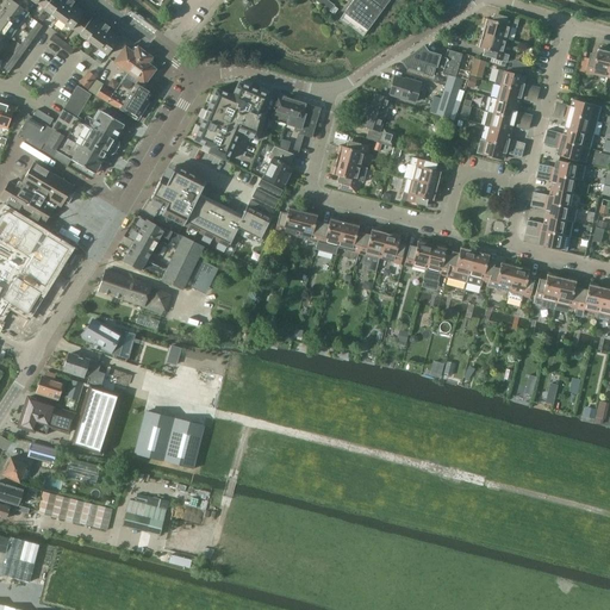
[(29,13),(10,0),(8,0),(0,12),(18,26),(29,13)]
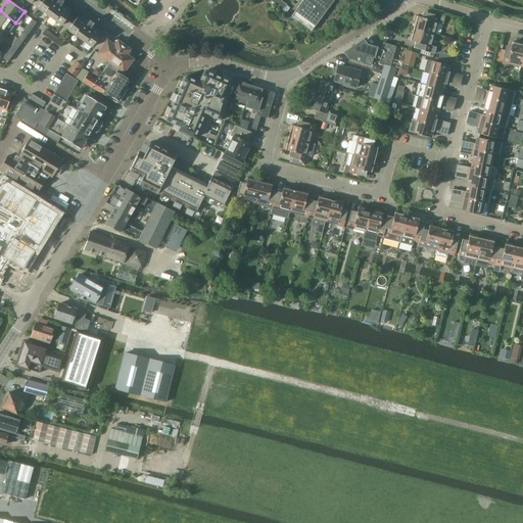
[(26,0),(31,3),(32,3),(38,7),(38,8),(61,26),(61,25),(68,30),(67,30),(92,47),(102,33),(79,15),(76,19),(69,14),(73,10),(57,0),(26,0)]
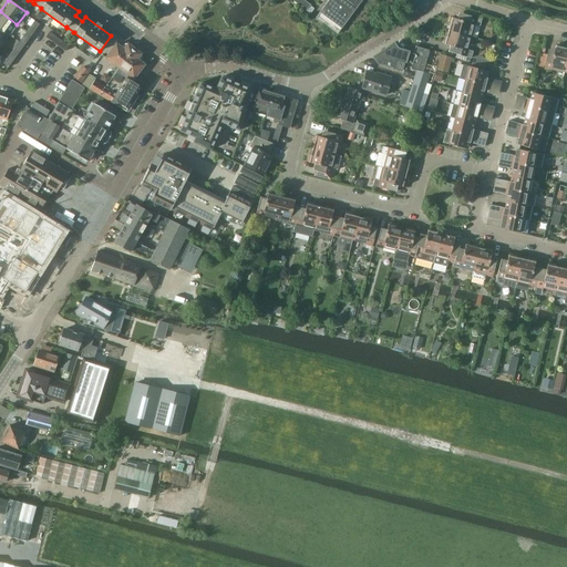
[(310,6),(303,0),(291,0),(307,11),(307,10),(310,6)]
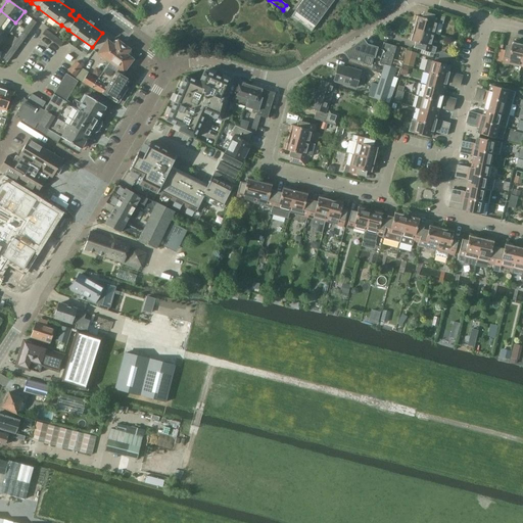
[(315,26),(333,0),(301,0),(294,10),(315,26)]
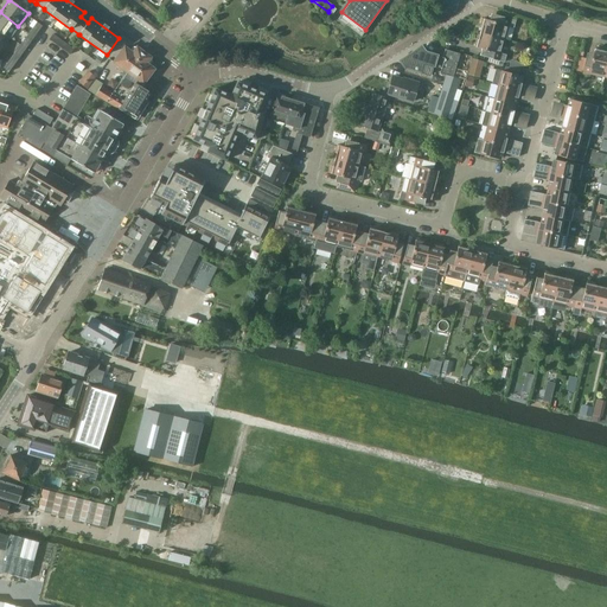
[(18,26),(0,12),(0,33),(10,39),(18,26)]
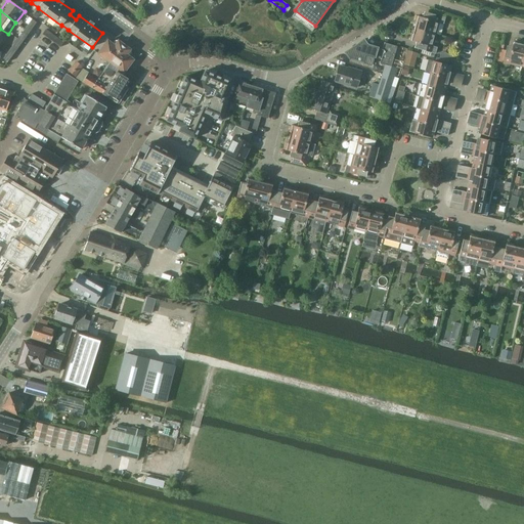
[(445,17),(428,13),(424,12),(422,17),(417,16),(415,23),(416,24),(413,29),(435,35),(438,23),(443,25),(445,17)]
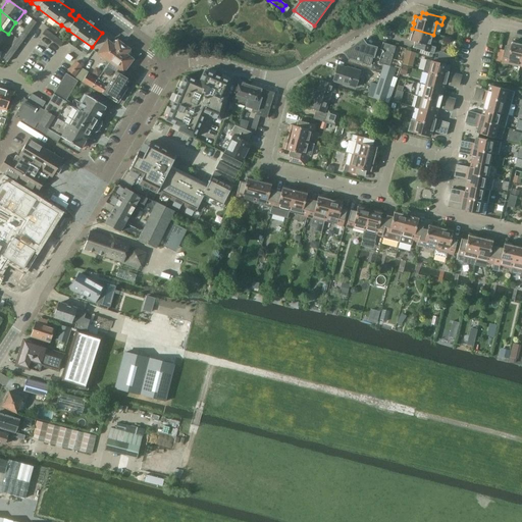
[(37,22),(32,19),(28,27),(32,30),(37,22)]
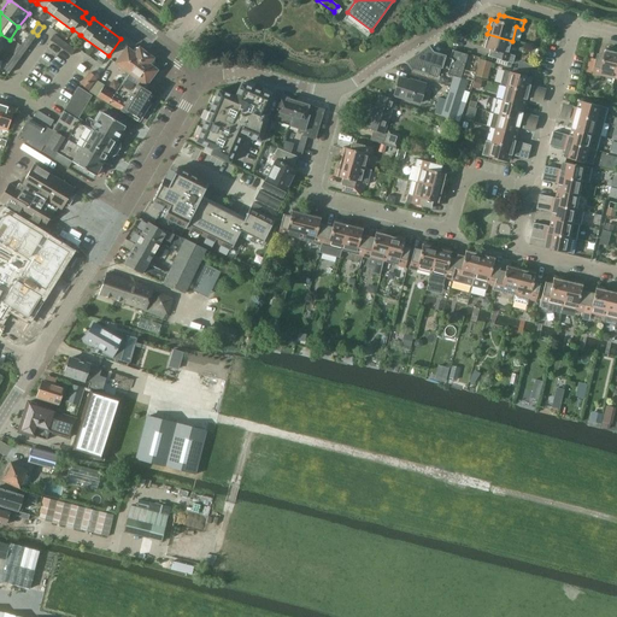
[(512,41),(487,34),(486,40),(485,40),(482,48),(489,50),(487,57),(512,64),(515,57),(509,54),(512,41)]
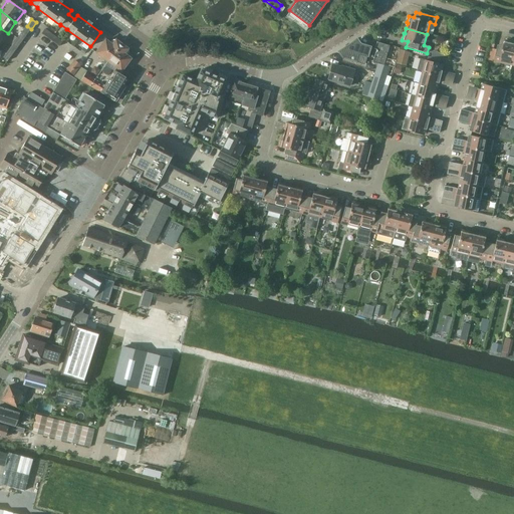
[(44,29),(41,33),(59,46),(62,42),(44,29)]
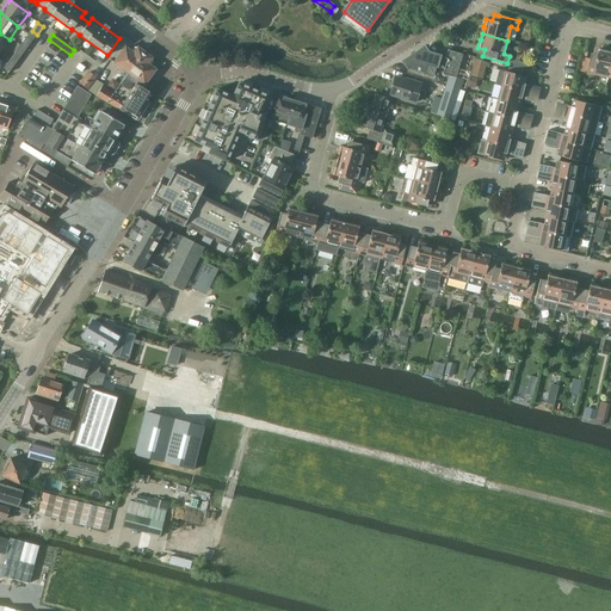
[(26,49),(31,42),(26,38),(20,45),(26,49)]
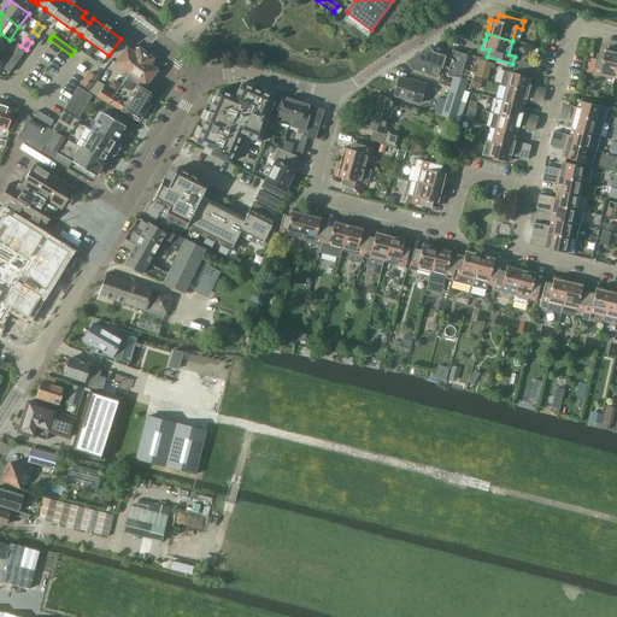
[(21,58),(27,50),(21,46),(16,54),(21,58)]
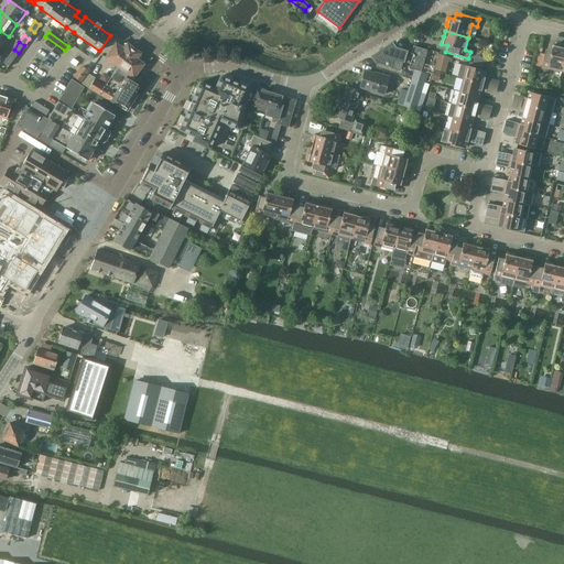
[(394,49),(391,44),(391,43),(371,56),(376,63),(398,69),(401,61),(410,63),(408,67),(413,69),(411,79),(424,83),(426,73),(421,71),(426,50),(413,45),(411,54),(394,49)]
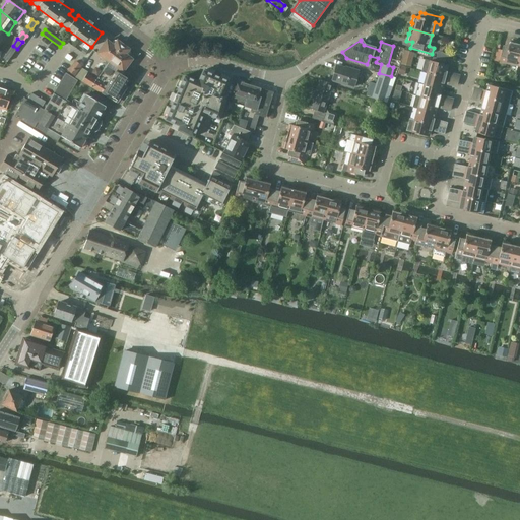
[(107,66),(122,45),(117,41),(114,42),(111,45),(107,41),(98,53),(107,60),(104,64),(107,66)]
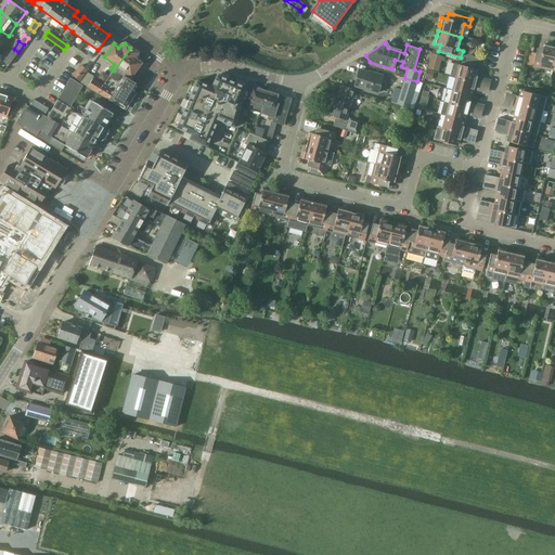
[(553,72),(554,61),(554,47),(553,47),(553,46),(545,43),(544,50),(538,49),(533,67),(540,68),(553,72)]
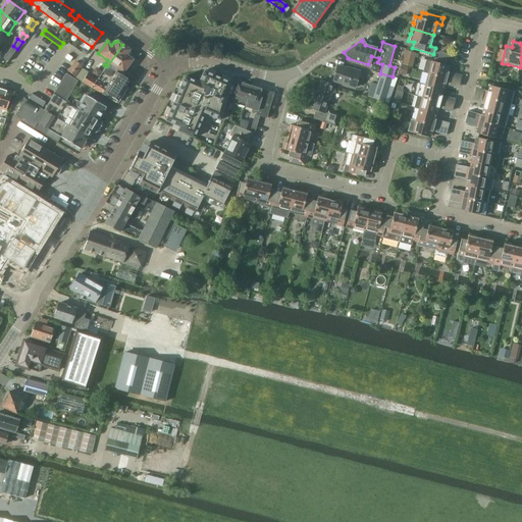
[(127,56),(129,53),(129,50),(122,45),(107,66),(109,68),(111,65),(112,67),(113,65),(122,72),(132,60),(127,56)]
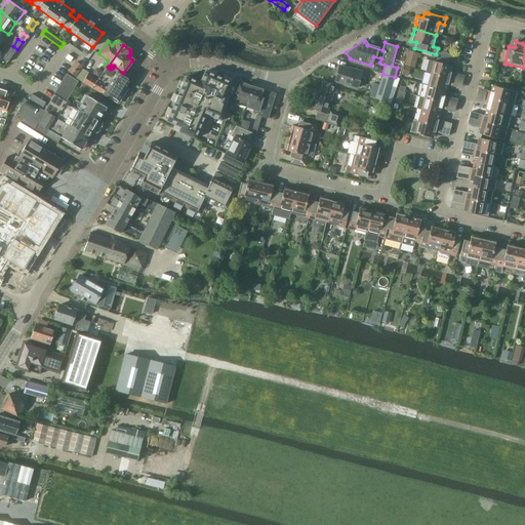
[(408,50),(404,65),(414,68),(418,53),(408,50)]
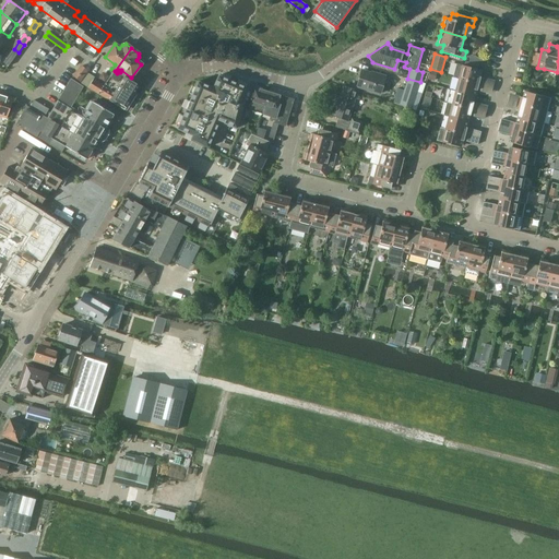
[(8,67),(13,59),(9,56),(3,63),(8,67)]
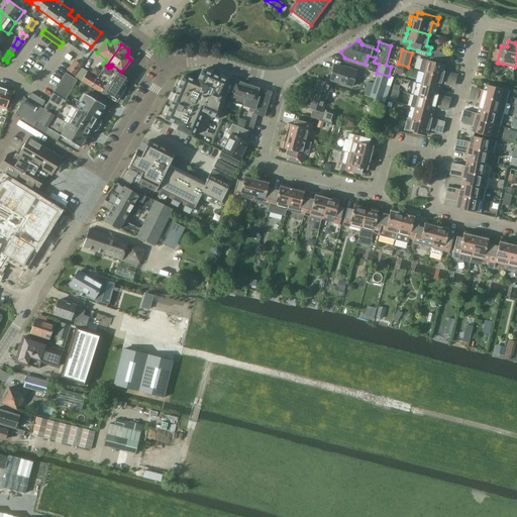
[(445,66),(443,65),(422,60),(419,72),(423,73),(445,79),(447,73),(443,72),(445,66)]
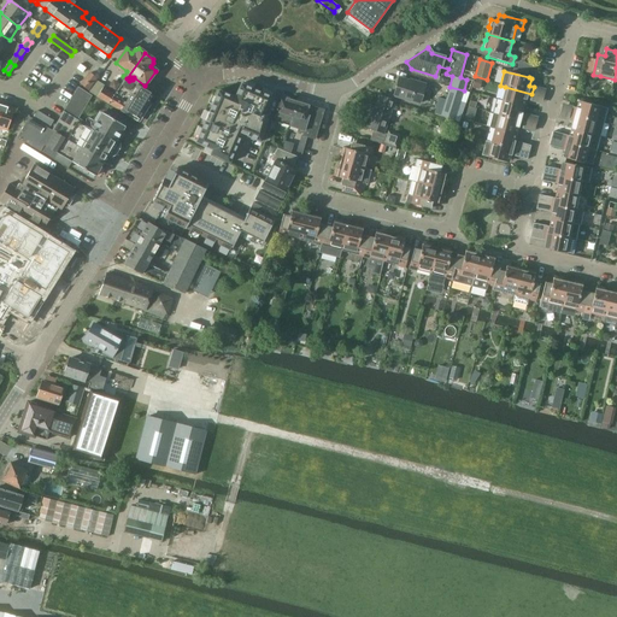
[(97,78),(94,77),(89,74),(82,84),(88,89),(97,78)]
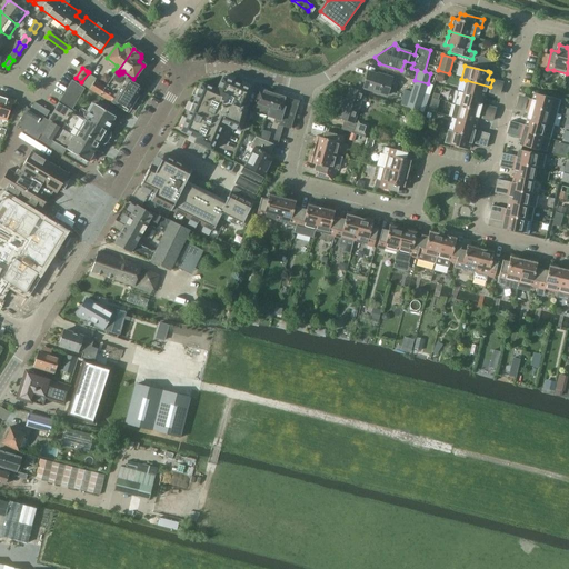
[(438,71),(435,81),(441,82),(445,73),(438,71)]
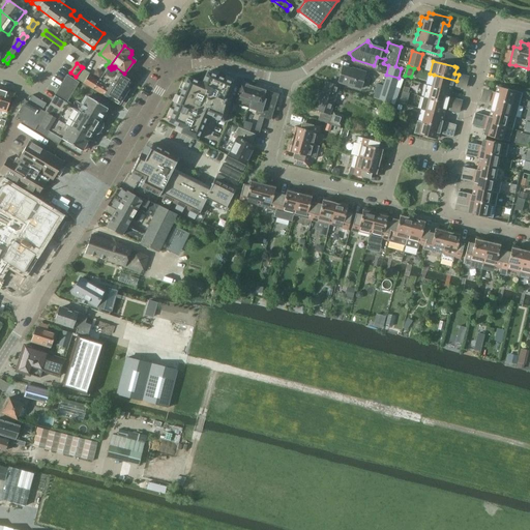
[(119,102),(131,82),(118,74),(111,69),(109,67),(97,82),(96,81),(92,89),(111,100),(112,98),(119,102)]
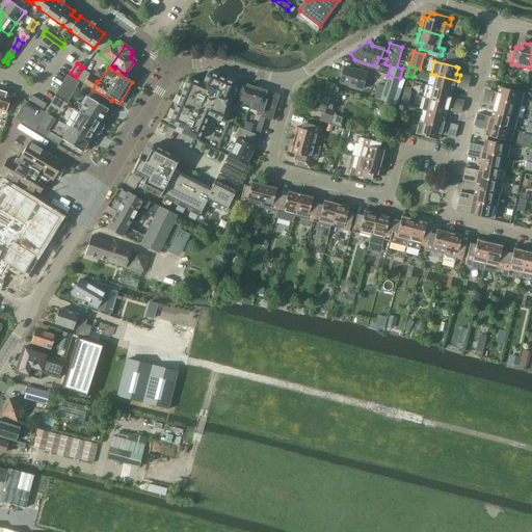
[(99,68),(94,74),(100,79),(105,73),(99,68)]
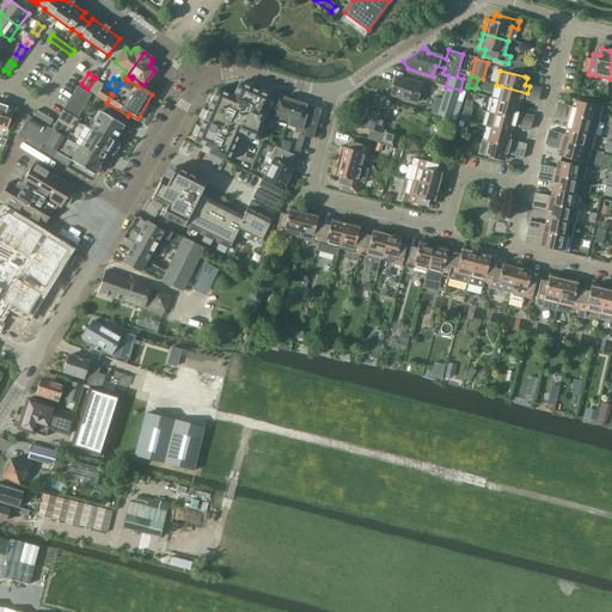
[(390,95),(415,103),(421,84),(411,81),(410,83),(395,78),(390,95)]
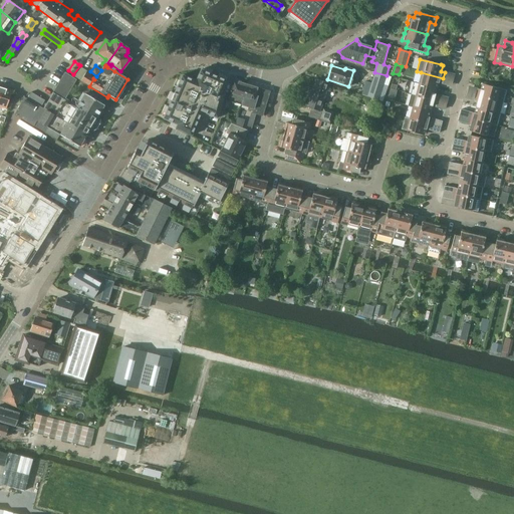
[(227,81),(226,80),(201,69),(196,81),(182,75),(174,93),(171,91),(167,99),(171,100),(163,118),(171,121),(170,125),(181,131),(191,136),(202,111),(217,118),(224,93),(222,92),(227,81)]
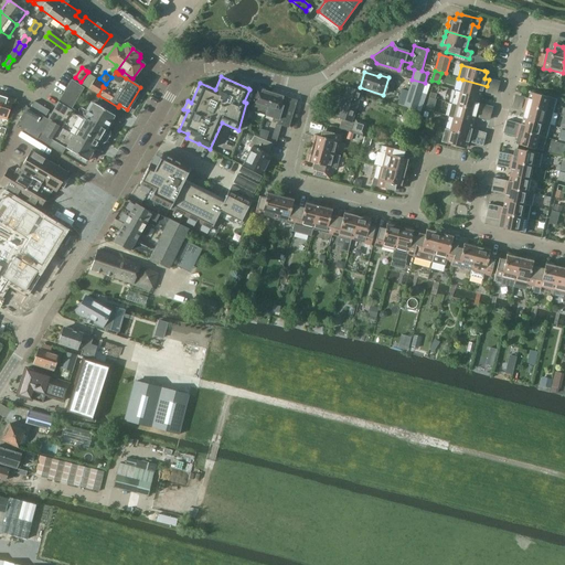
[(497,94),(500,80),(490,77),(487,91),(497,94)]
